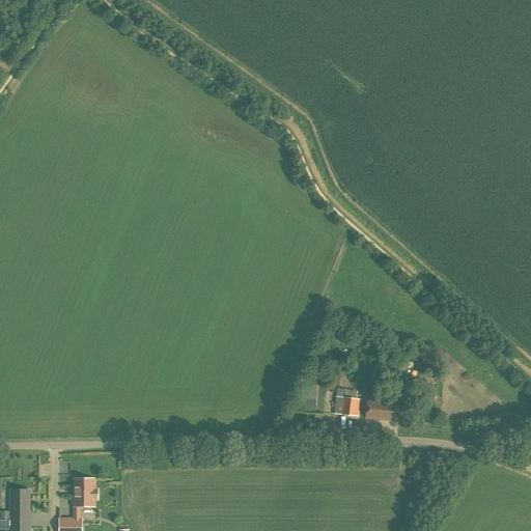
[(341,342),(336,338),(333,342),(338,346),(341,342)]
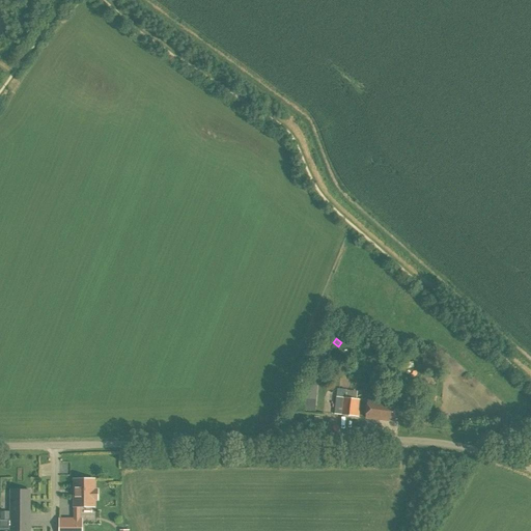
[(437,374),(438,365),(422,358),(421,365),(417,364),(416,369),(421,369),(421,372),(437,374)]
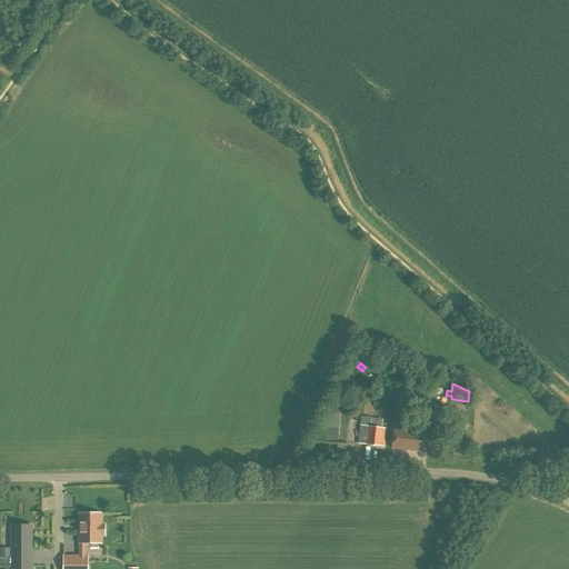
[(383,417),(378,416),(378,415),(372,413),(371,416),(360,415),(360,425),(358,443),(366,445),(385,447),(387,428),(388,419),(383,418),(383,417)]
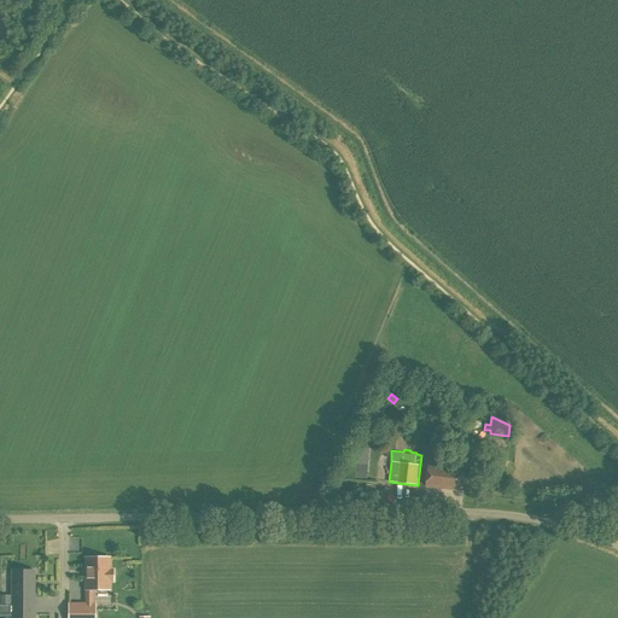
[(497,456),(496,466),(507,467),(507,458),(497,456)]
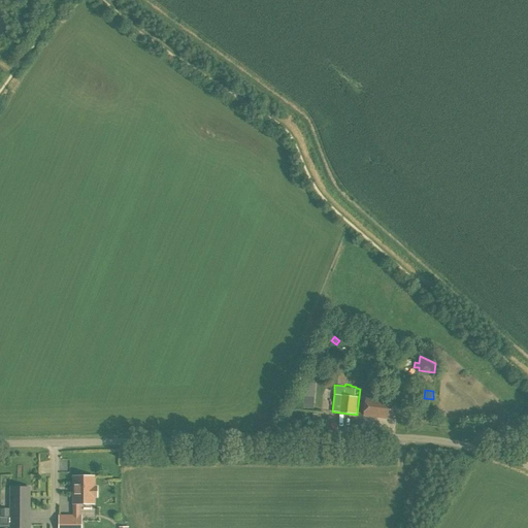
[(314,408),(315,393),(303,392),(302,402),(302,407),(314,408)]
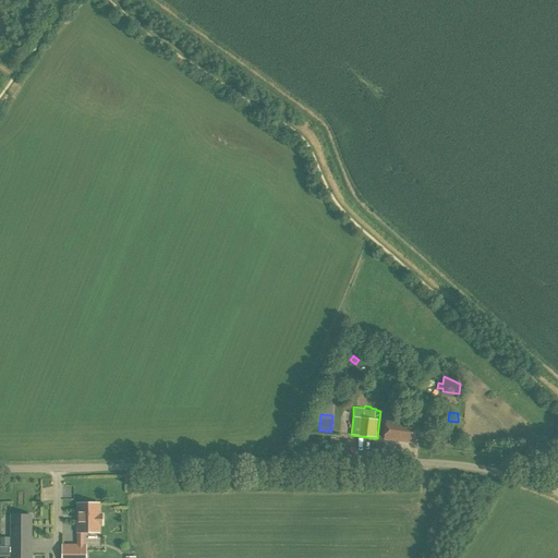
[(415,441),(416,425),(387,422),(385,438),(415,441)]
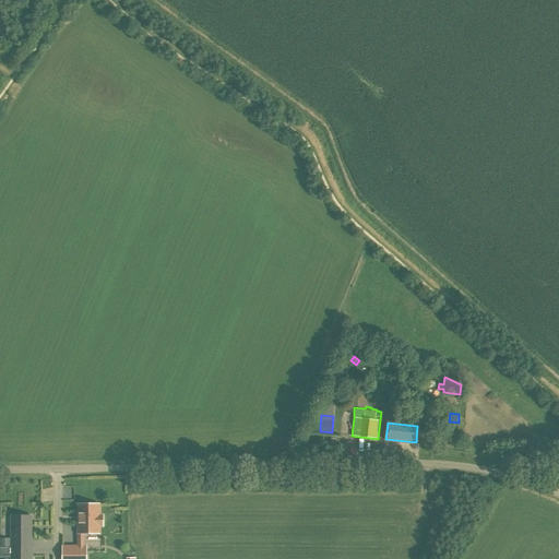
[(103,516),(98,516),(98,504),(78,504),(78,533),(98,533),(98,525),(103,525),(103,516)]
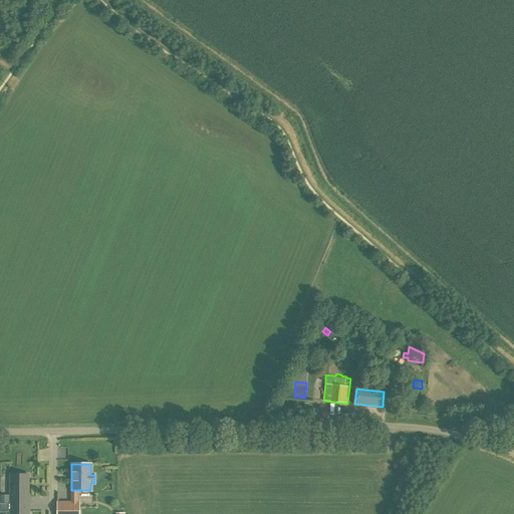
[(27,513),(28,475),(10,475),(9,513),(27,513)]
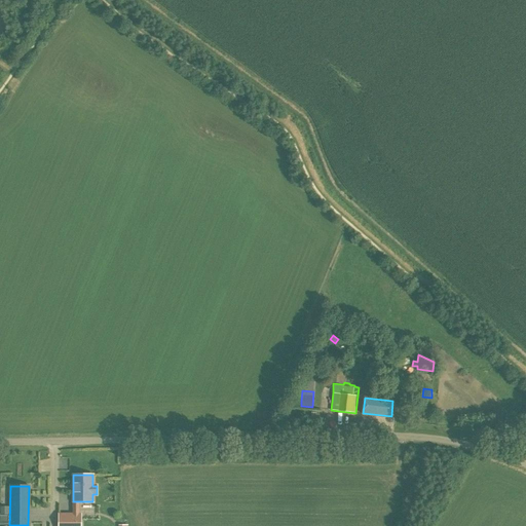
[(58,525),(81,525),(81,513),(58,513),(58,525)]
